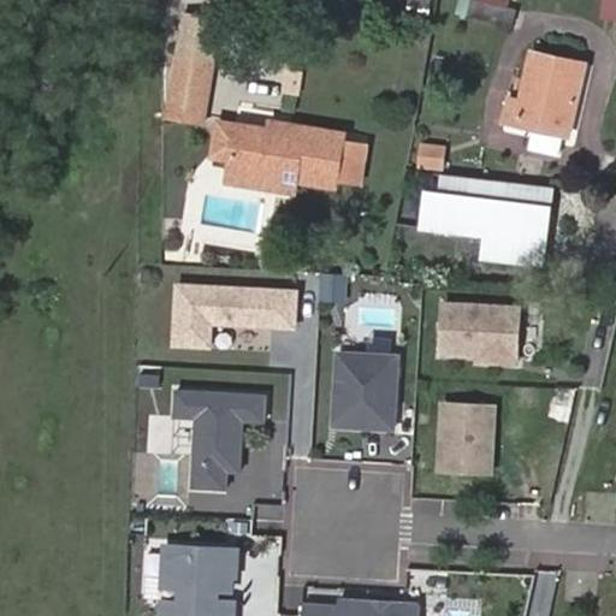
[(475,0),(471,0),(468,16),(511,25),(515,9),(508,7),(475,0)]
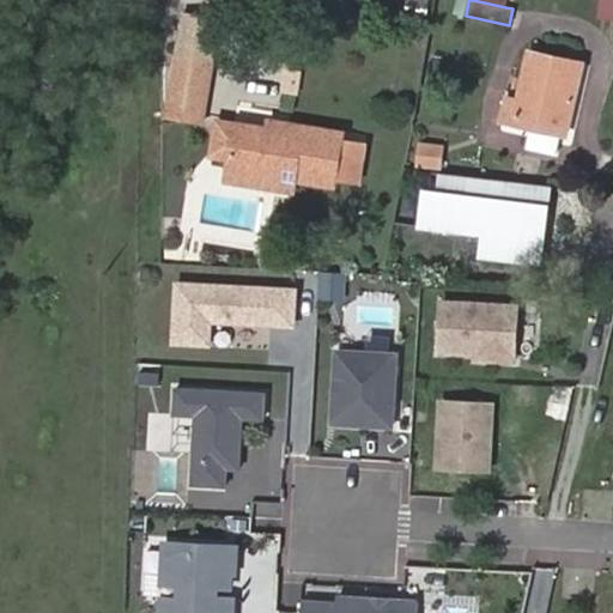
[(581,62),(529,52),(519,98),(507,95),(501,119),(565,133),(581,62)]
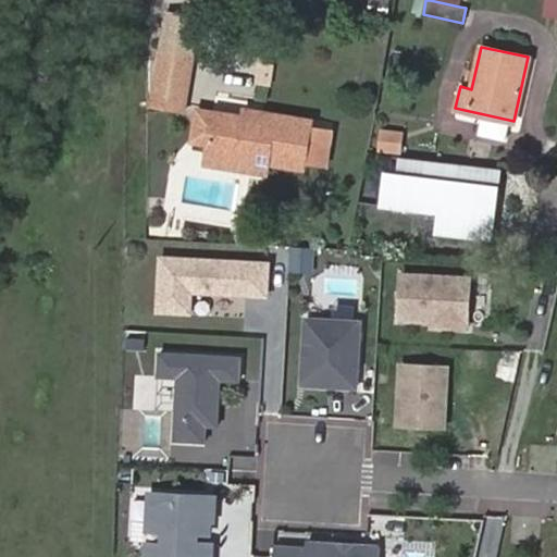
[(193,57),(159,50),(151,103),(183,110),(193,57)]
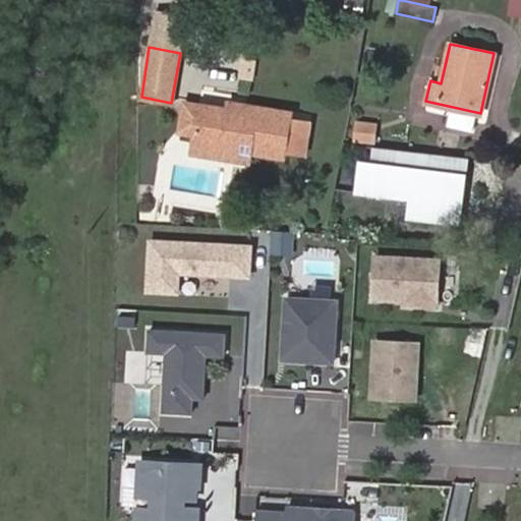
[(226,109),(183,102),(178,132),(193,135),(190,152),(250,162),(250,153),(283,158),(285,150),(305,154),(310,122),(288,119),(289,111),(227,102),(226,109)]
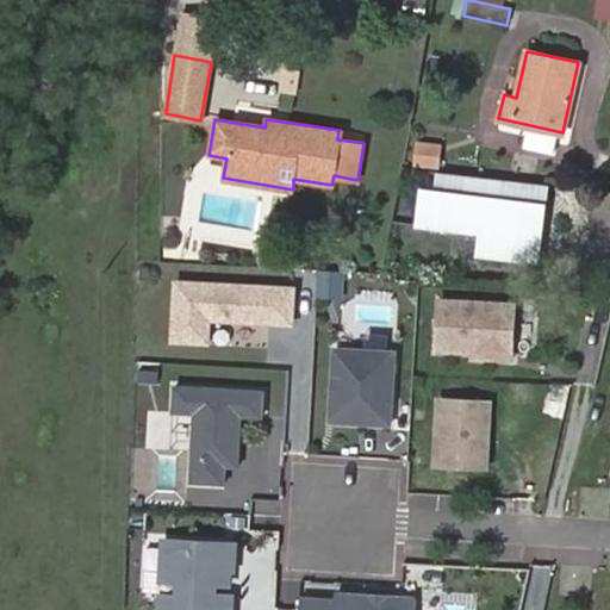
[(410,163),(439,167),(441,143),(412,139),(410,163)]
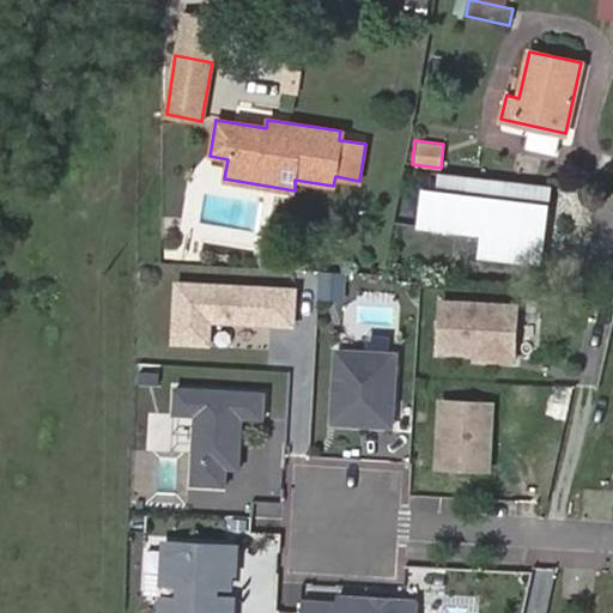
[(510,248),(541,252),(548,186),(442,174),(439,194),(426,193),(422,225),(486,232),(484,254),(509,258),(510,248)]
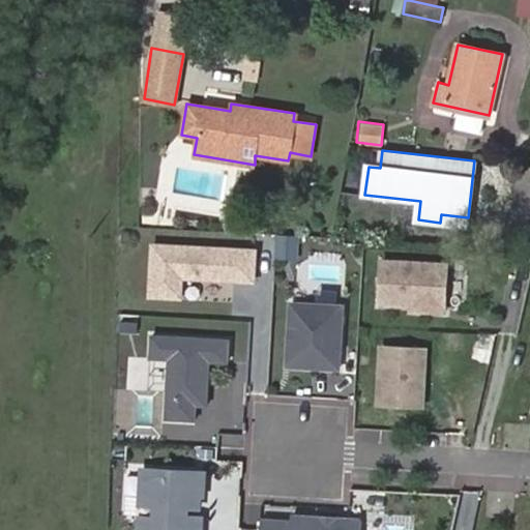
[(296,261),(297,237),(277,236),(276,260),(296,261)]
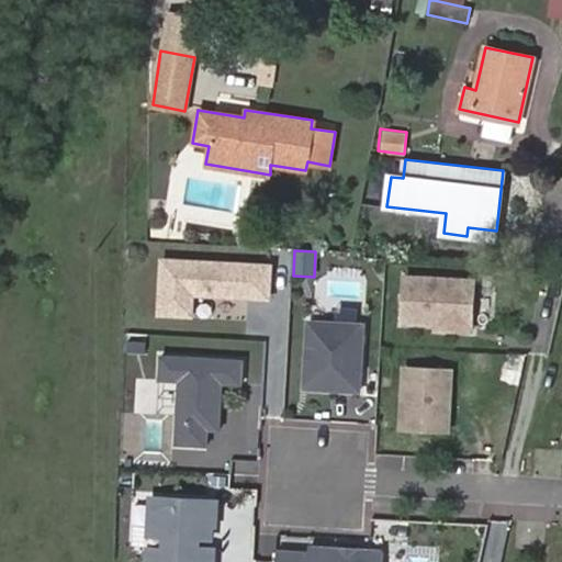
[(471,330),(473,281),(400,278),(397,326),(471,330)]
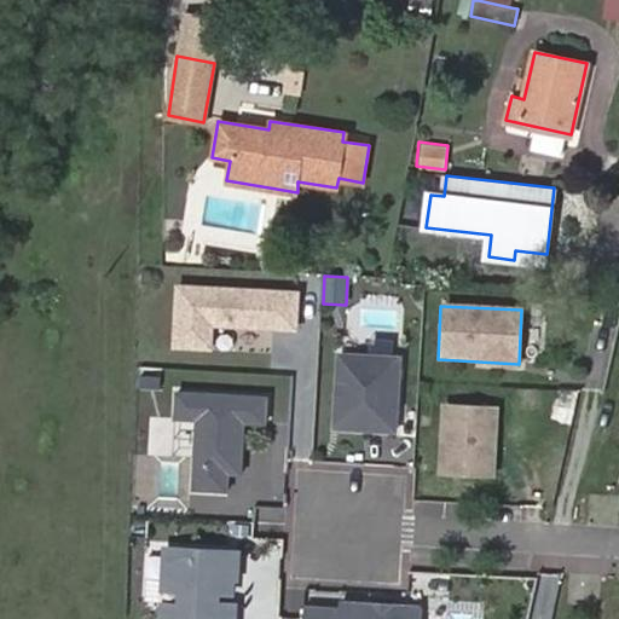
[(394,434),(398,362),(339,358),(334,432),(394,434)]
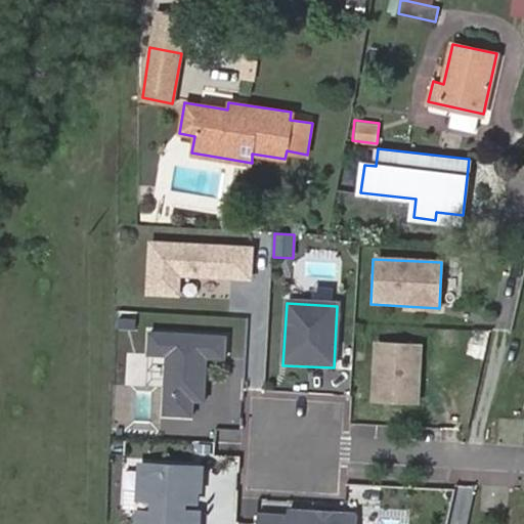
[(201,380),(202,362),(207,362),(208,355),(225,356),(226,334),(150,330),(149,352),(168,353),(165,411),(193,413),(193,398),(205,398),(206,380),(201,380)]
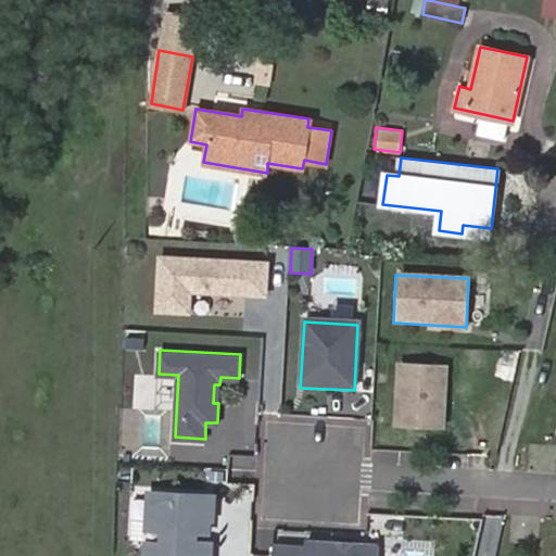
[(442,425),(446,364),(400,362),(396,422),(442,425)]
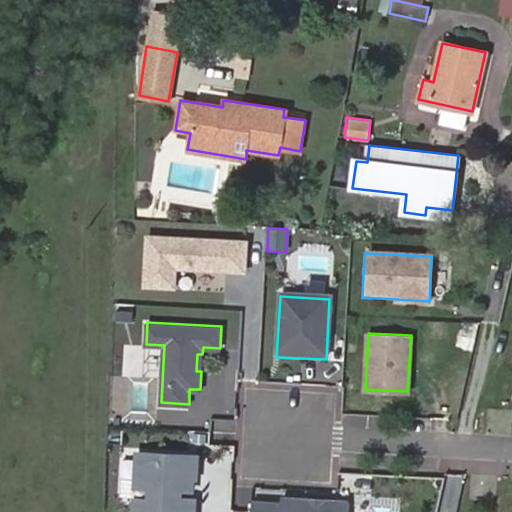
[(172,499),(172,488),(186,488),(186,477),(189,477),(190,455),(131,452),(127,511),(187,511),(188,500),(172,499)]
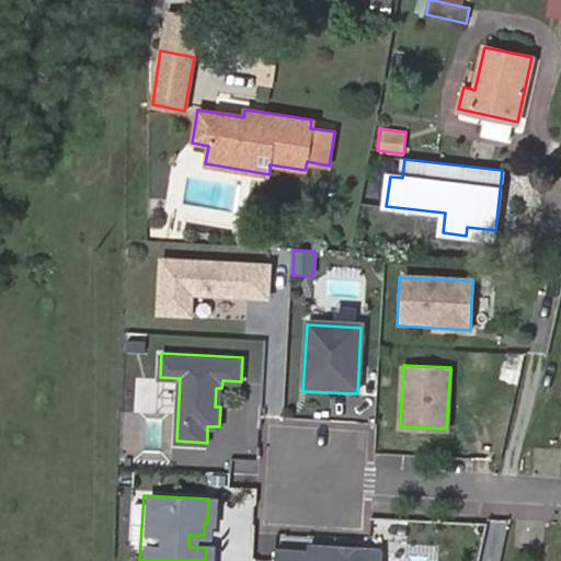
[(380,560),(381,549),(307,545),(307,550),(306,560),(380,560)]
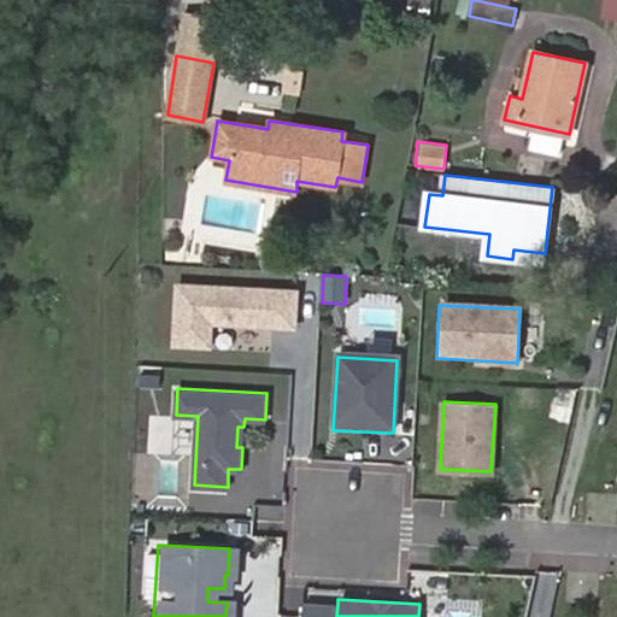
[(336,616),(338,605),(303,603),(301,616),(336,616)]
